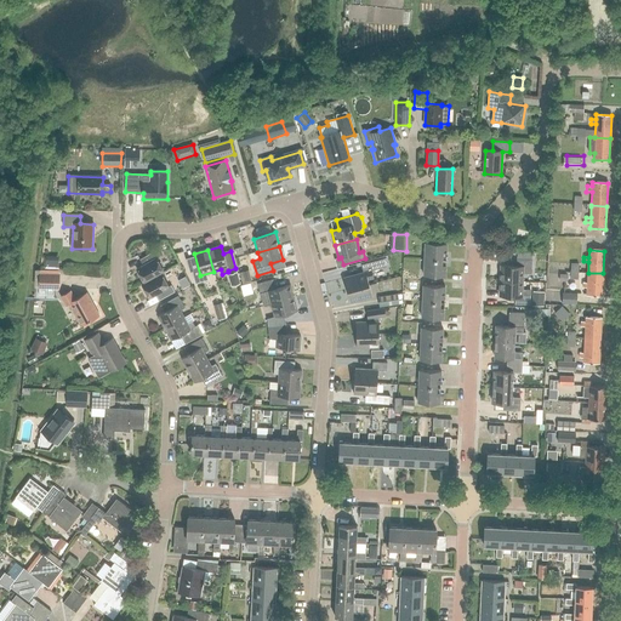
[(160,273),(163,273),(164,273),(157,260),(159,258),(155,251),(140,261),(143,267),(137,271),(137,269),(136,271),(144,285),(153,280),(152,278),(160,273)]
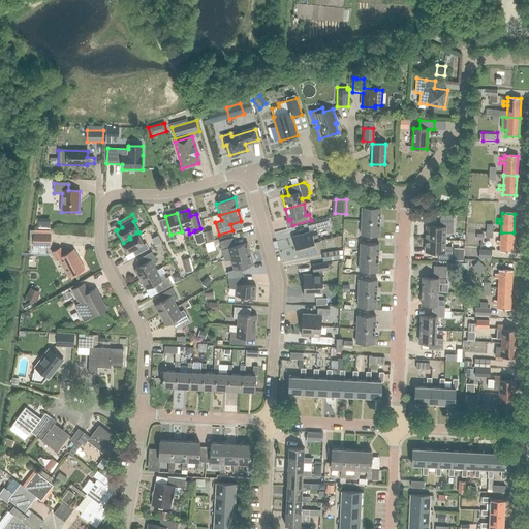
[(328,220),(308,225),(309,232),(311,231),(316,230),(330,227),(328,220)]
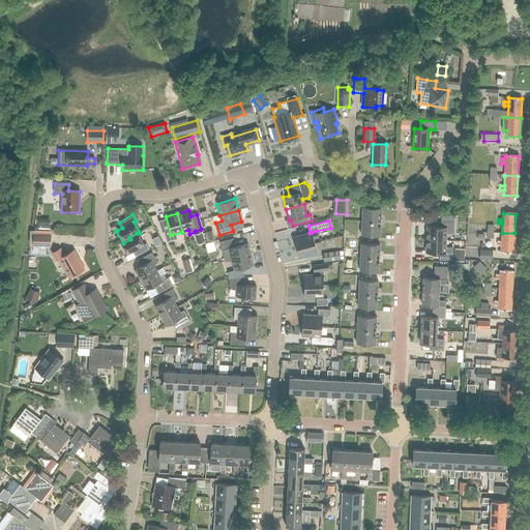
[(427,240),(445,241),(446,234),(453,234),(453,229),(453,223),(440,222),(440,228),(427,228),(427,240)]
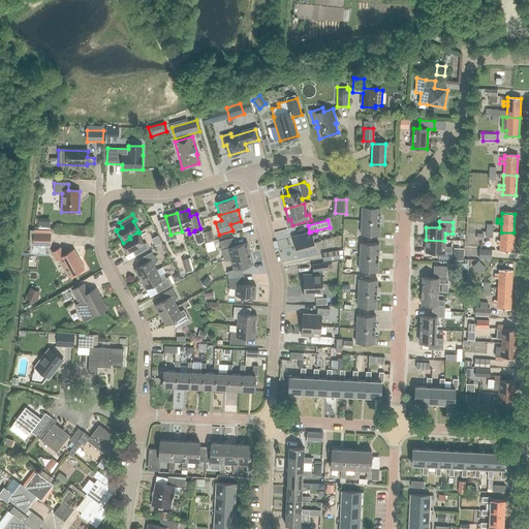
[(34,246),(52,247),(52,230),(35,230),(34,246)]
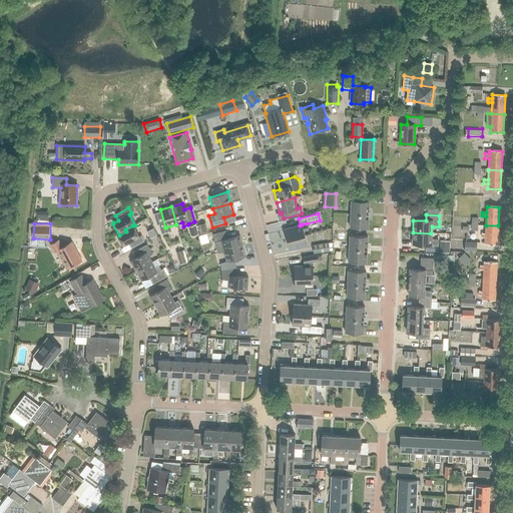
[(284,229),(287,239),(305,234),(304,230),(309,229),(307,223),(302,224),(300,225),(284,229)]
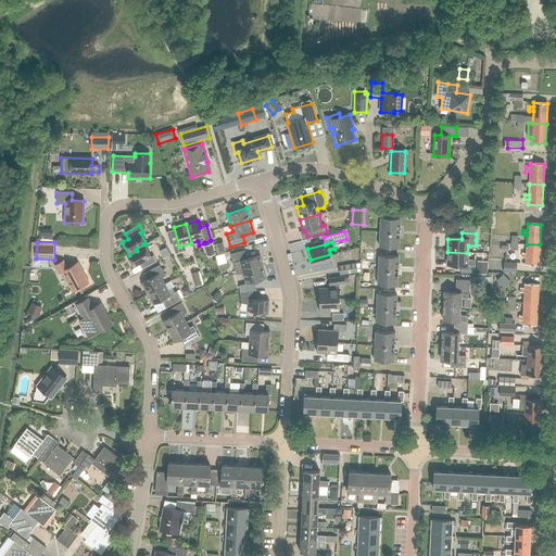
[(129,255),(127,255),(134,268),(134,267),(139,264),(142,270),(156,262),(153,256),(151,257),(143,244),(136,249),(137,251),(129,255)]
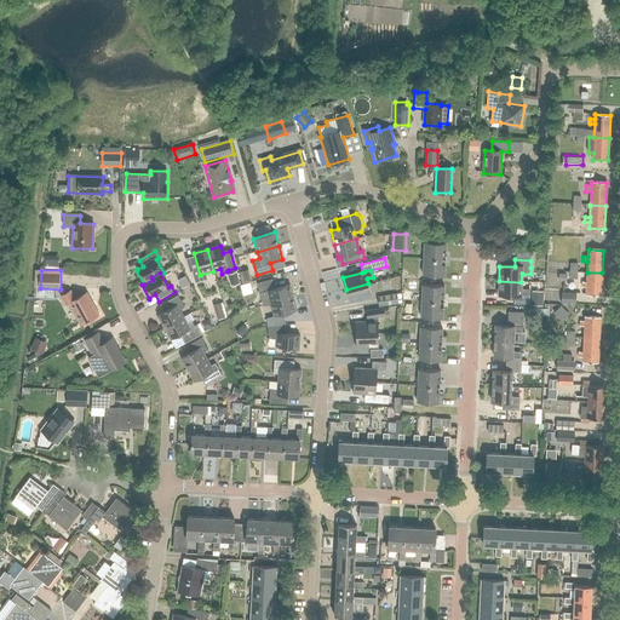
[(241,285),(237,273),(228,275),(231,287),(241,285)]
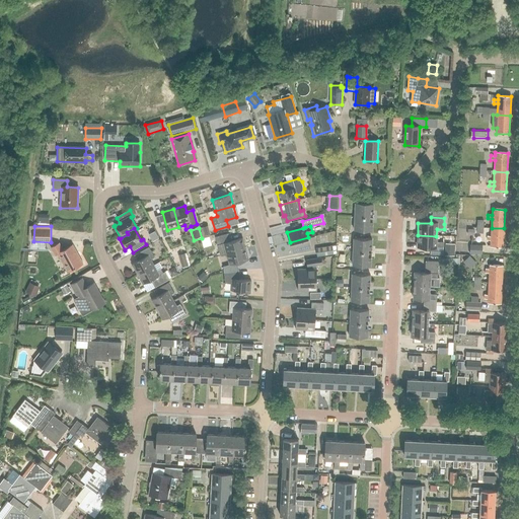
[(492,228),(491,236),(487,236),(487,240),(491,240),(491,246),(503,247),(504,228),(492,228)]
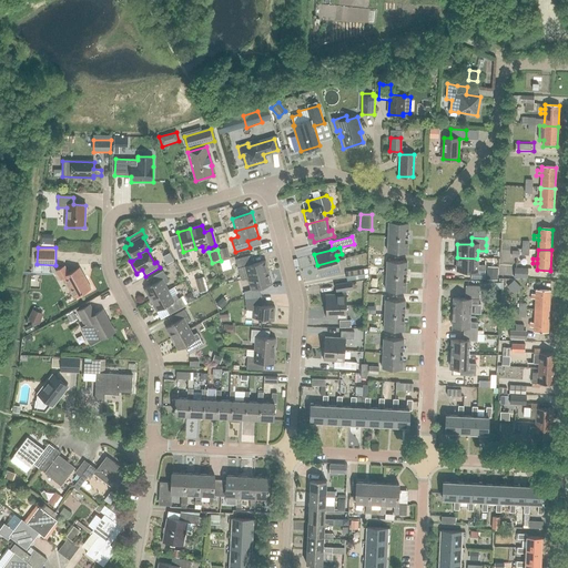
[(173,253),(166,256),(171,263),(176,260),(173,253)]
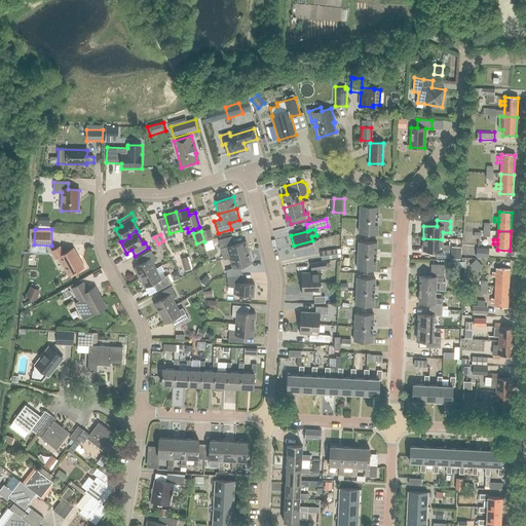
[(214,237),(205,239),(209,250),(217,247),(214,237)]
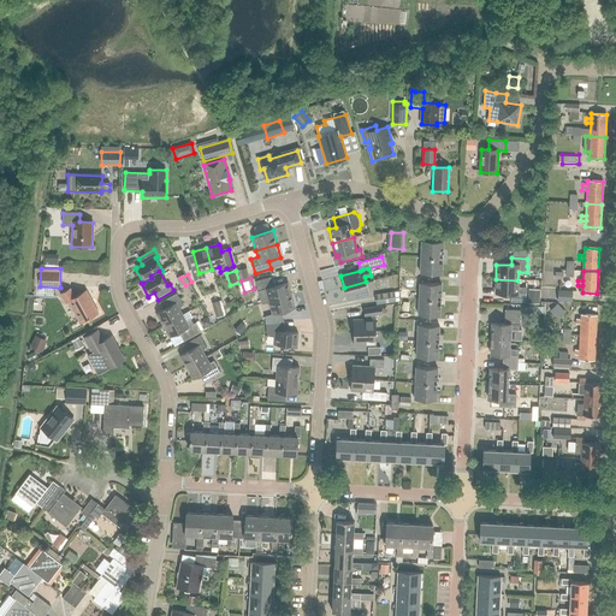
[(268,302),(291,296),(288,283),(272,288),(268,278),(255,282),(259,296),(267,295),(268,302)]
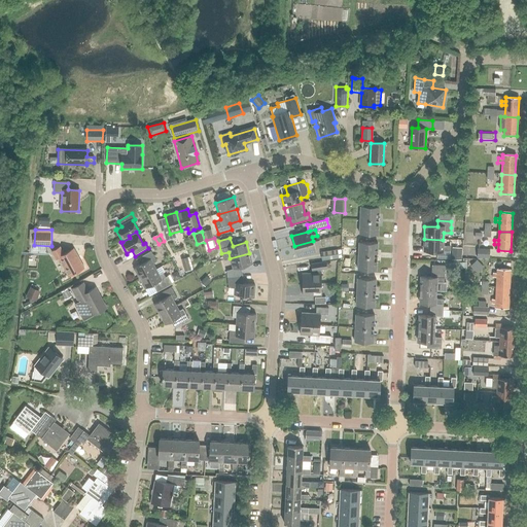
[(450,259),(450,252),(450,246),(443,246),(443,240),(424,239),(424,251),(436,252),(436,258),(450,259)]
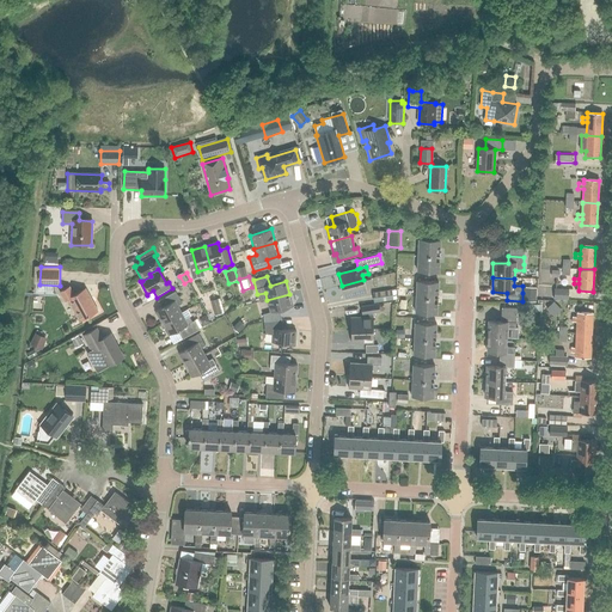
[(367,293),(363,280),(342,286),(346,299),(367,293)]
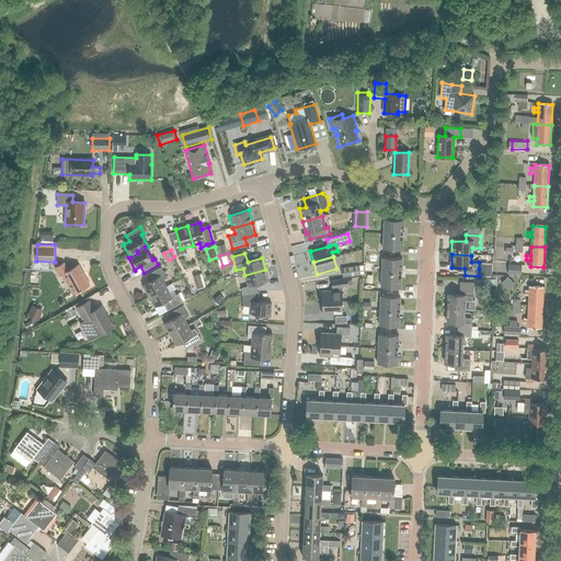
[(492,263),(481,263),(481,276),(492,276),(492,263)]
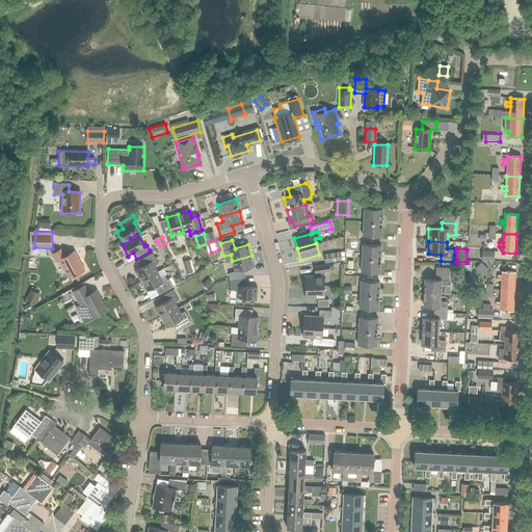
[(84,271),(74,251),(64,258),(60,250),(52,255),(56,263),(59,262),(69,280),(84,271)]
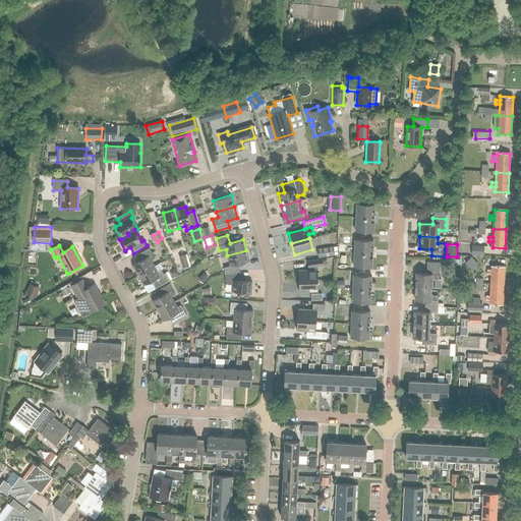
[(472,255),(484,255),(484,246),(472,245),(472,255)]
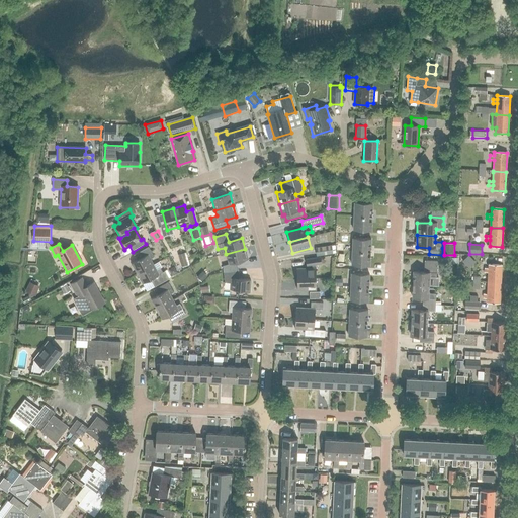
[(316,248),(318,256),(337,253),(335,245),(316,248)]
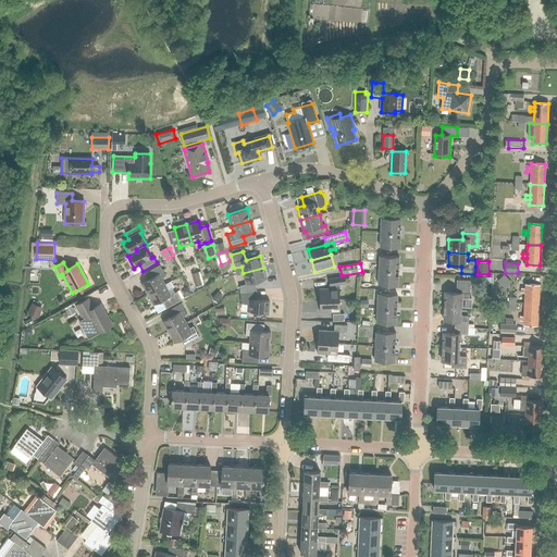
[(141,284),(147,295),(164,285),(161,280),(165,277),(159,267),(144,275),(147,281),(141,284)]
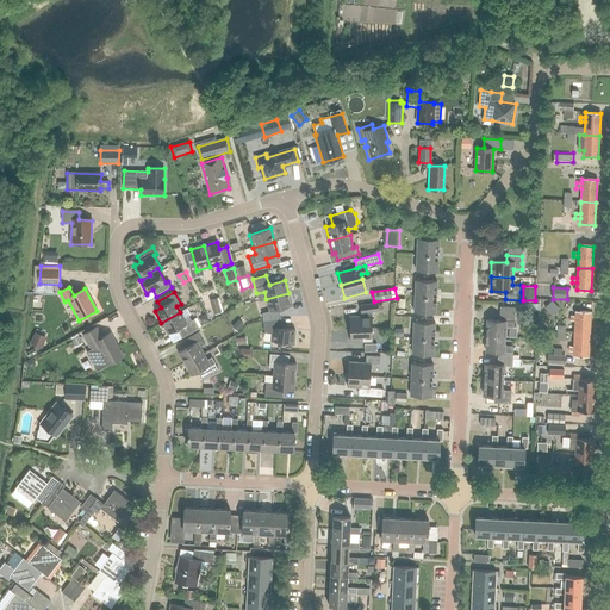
[(262,321),(278,319),(275,310),(292,306),(288,293),(266,299),(269,311),(262,313),(262,321)]
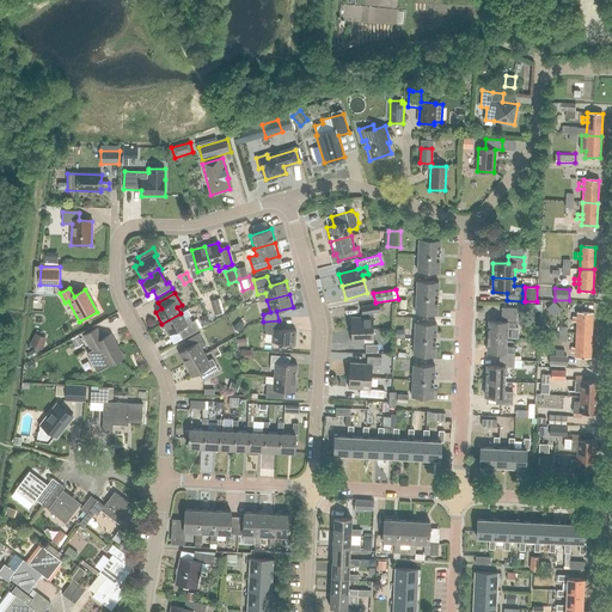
[(219,299),(210,301),(214,316),(222,313),(219,299)]
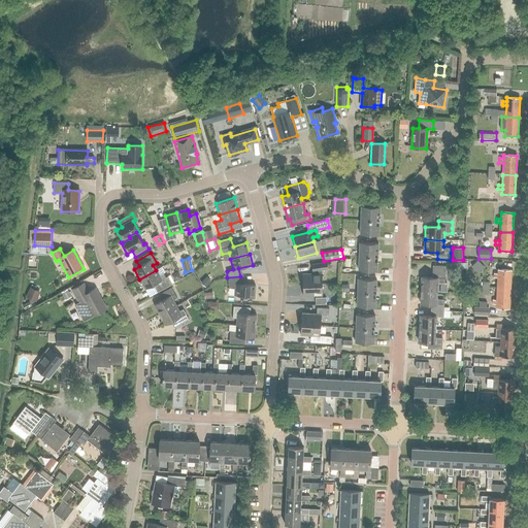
[(477,261),(471,266),(479,273),(484,267),(477,261)]
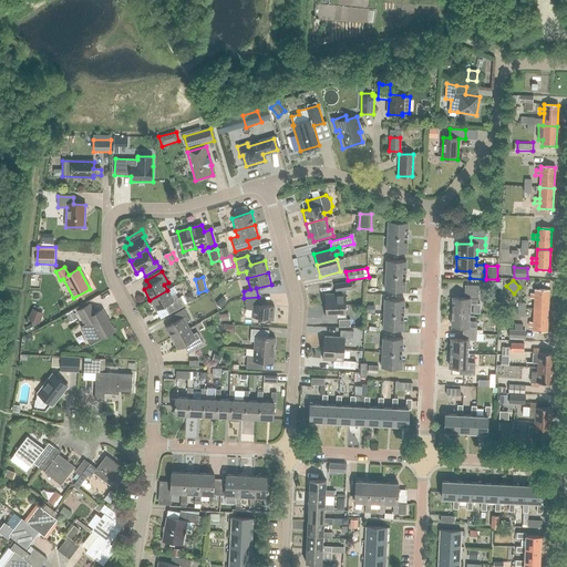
[(325,307),(346,306),(344,290),(351,289),(350,281),(333,285),(334,291),(339,291),(339,295),(325,295),(325,307)]
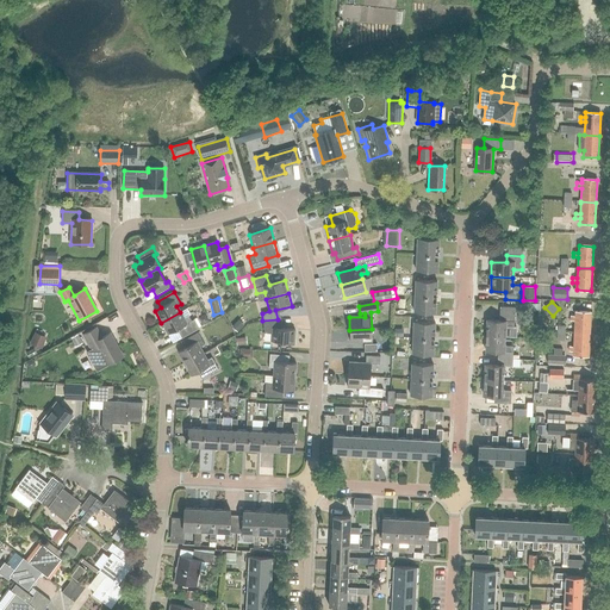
[(486,336),(505,337),(505,328),(515,328),(515,307),(500,307),(500,315),(499,321),(487,321),(486,336)]
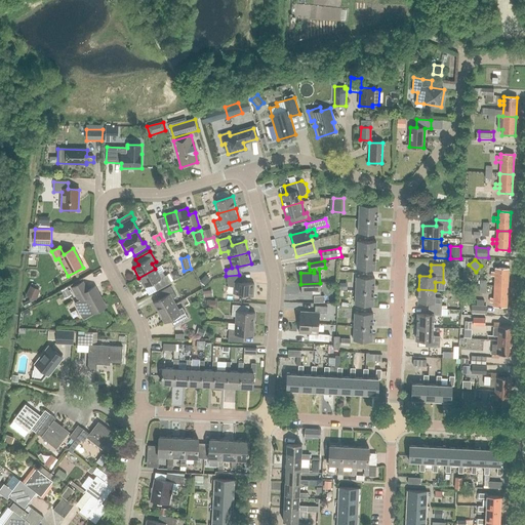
[(155,269),(138,278),(145,288),(153,284),(156,290),(171,282),(167,276),(164,277),(162,273),(158,275),(155,269)]
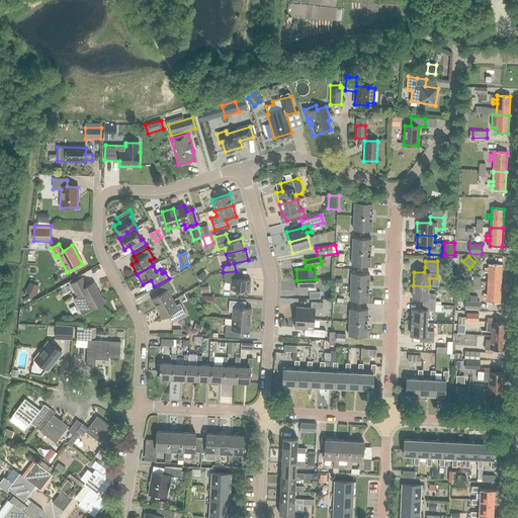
[(489,265),(489,268),(485,268),(484,272),(488,272),(488,283),(501,284),(502,265),(489,265)]
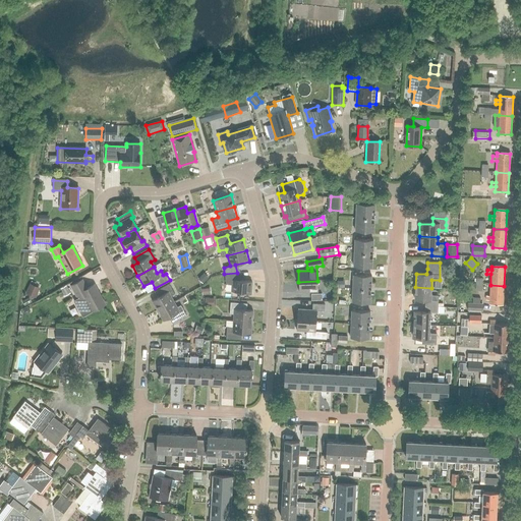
[(175,268),(169,272),(173,278),(179,275),(175,268)]
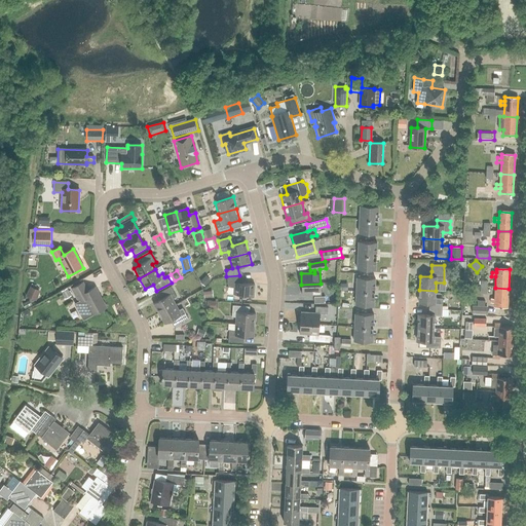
[(239,275),(226,276),(227,288),(234,288),(233,295),(247,296),(247,297),(253,298),(254,285),(239,284),(239,275)]
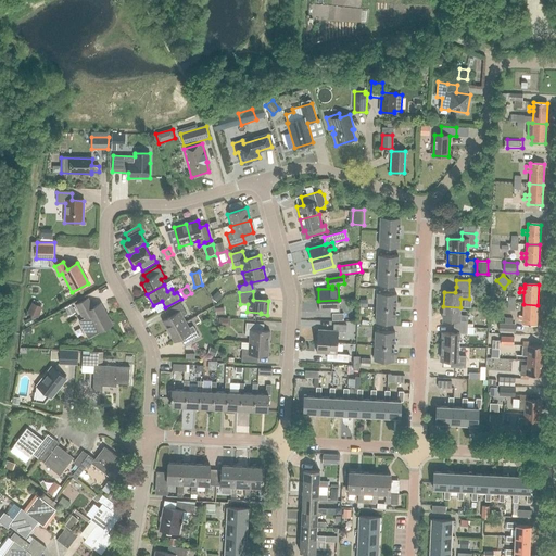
[(213,298),(217,303),(224,297),(218,292),(213,298)]
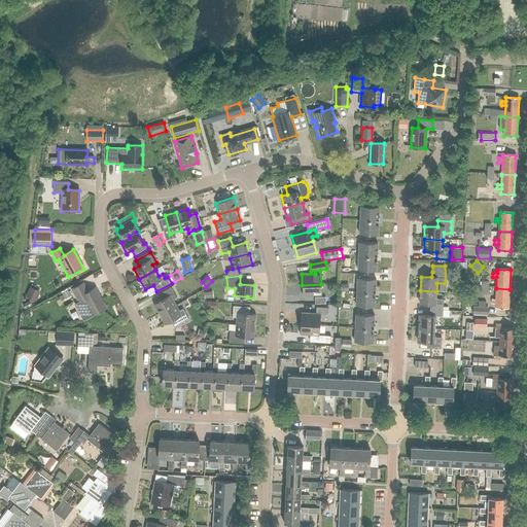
[(71,290),(78,302),(75,304),(84,321),(93,316),(106,309),(95,289),(88,293),(82,284),(71,290)]
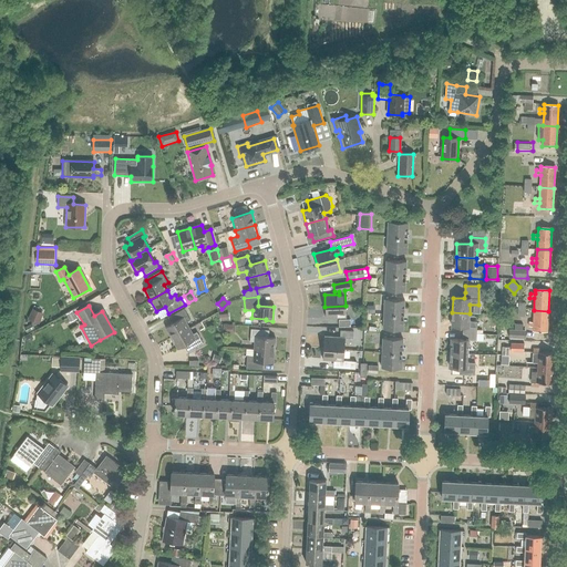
[(346,306),(325,307),(325,318),(346,317),(346,306)]
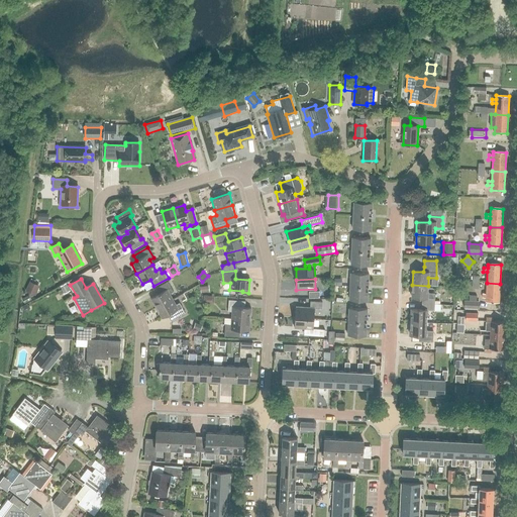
[(26,290),(36,295),(40,286),(30,281),(26,290)]
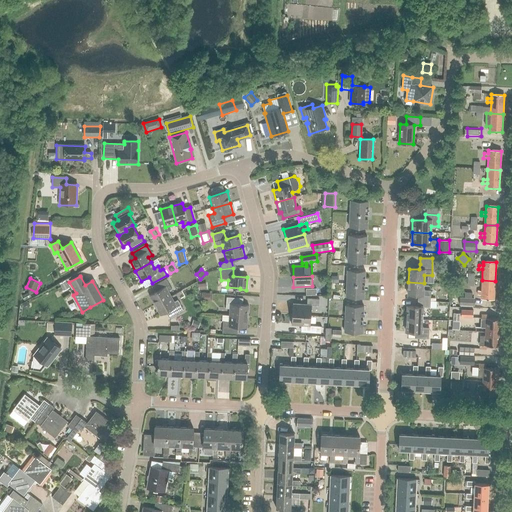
[(149,296),(154,306),(170,297),(167,292),(171,290),(169,285),(170,284),(167,279),(152,287),(155,293),(149,296)]
